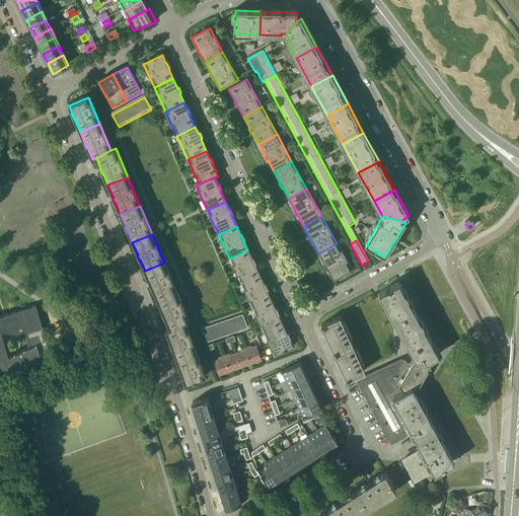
[(327,270),(334,281),(350,273),(350,272),(352,271),(337,243),(318,253),(324,265),(323,265),(326,270),(327,270)]
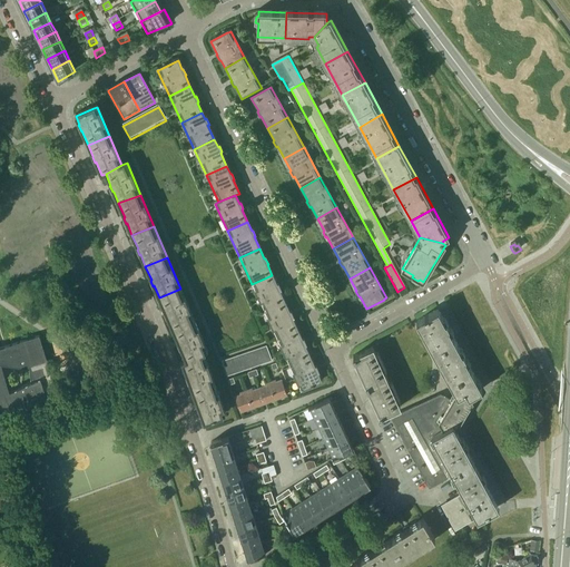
[(284,302),(279,292),(281,291),(278,285),(277,286),(272,275),(252,284),(264,311),(284,302)]
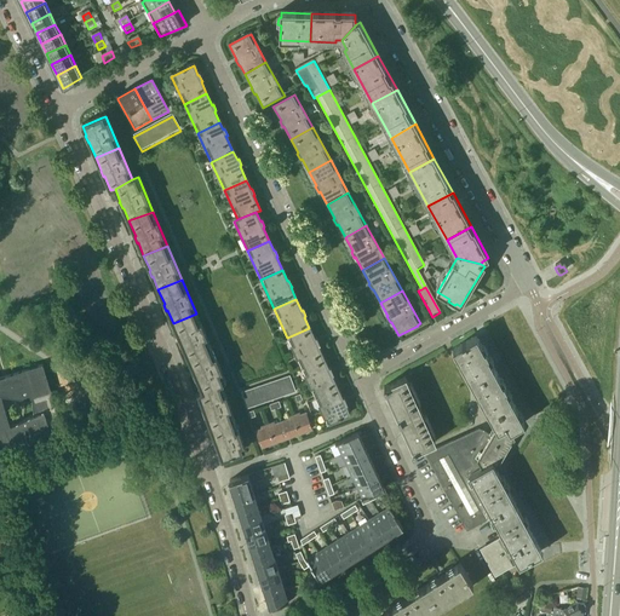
[(178,339),(181,345),(182,345),(188,357),(212,349),(196,314),(173,323),(179,338),(178,339)]
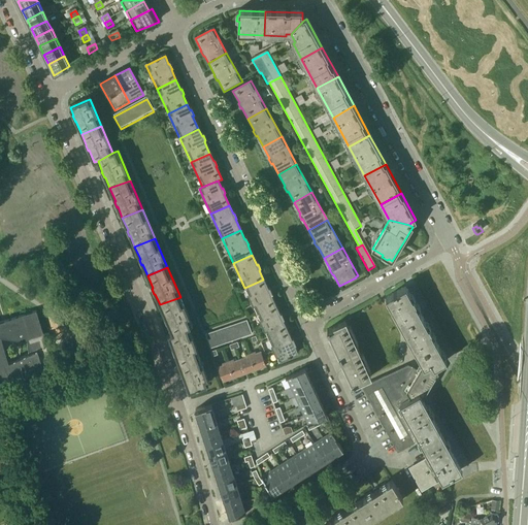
[(274,304),(270,295),(272,295),(269,290),(268,290),(263,280),(244,288),(256,314),(274,304)]
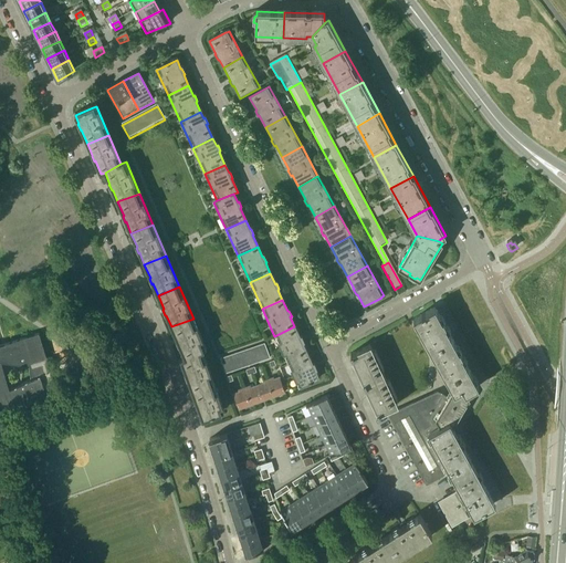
[(413,321),(430,352),(451,340),(435,310),(413,321)]
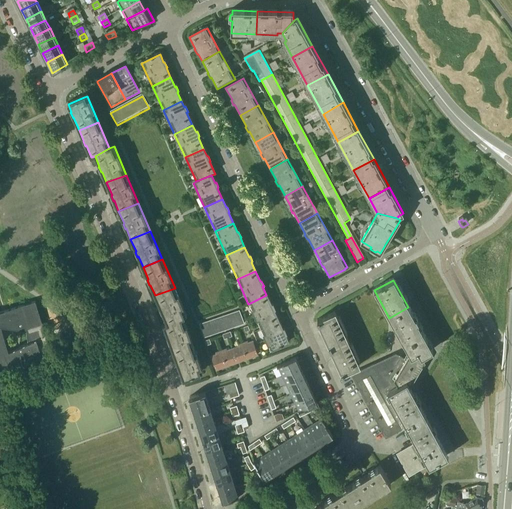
[(159,308),(162,313),(167,323),(183,317),(187,316),(175,288),(155,295),(160,308),(159,308)]
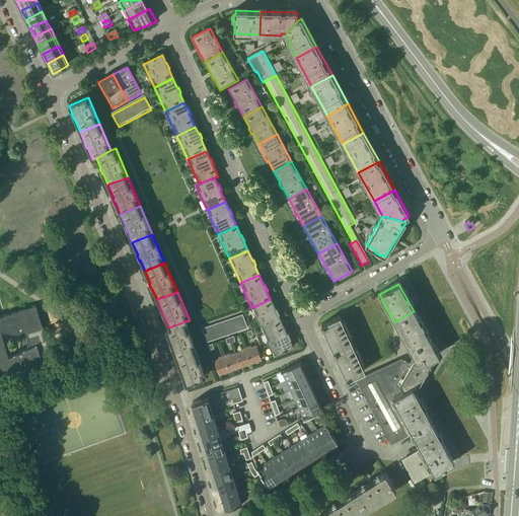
[(251,308),(263,333),(282,323),(278,315),(279,315),(277,310),(275,310),(270,299),(251,308)]
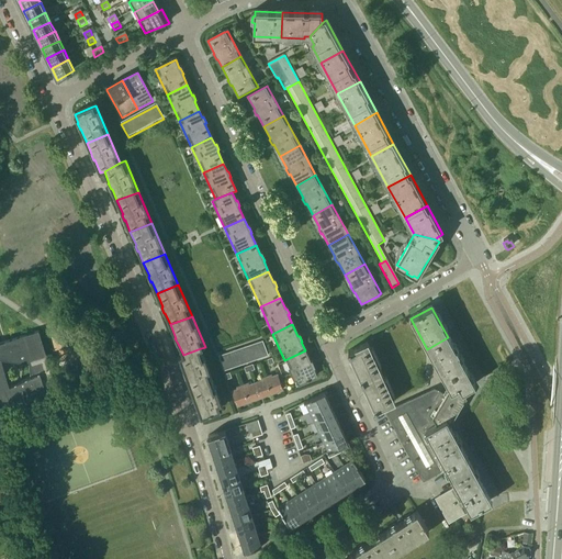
[(4,343),(0,344),(0,407),(57,391),(40,332),(4,343)]
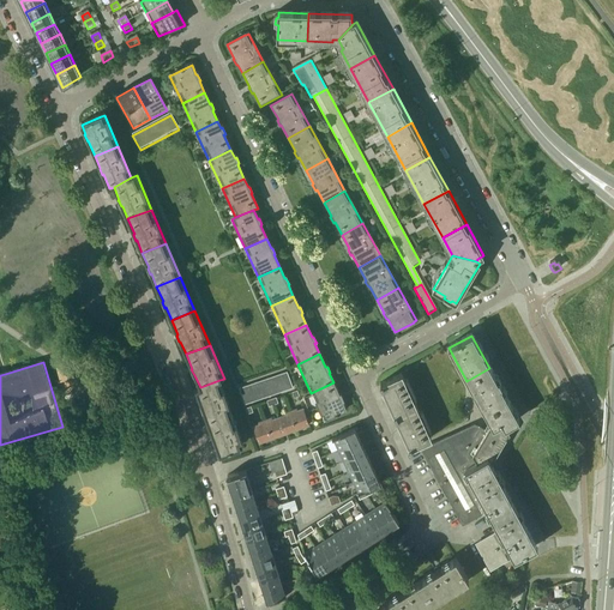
[(509,402),(489,368),(467,381),(485,414),(509,402)]
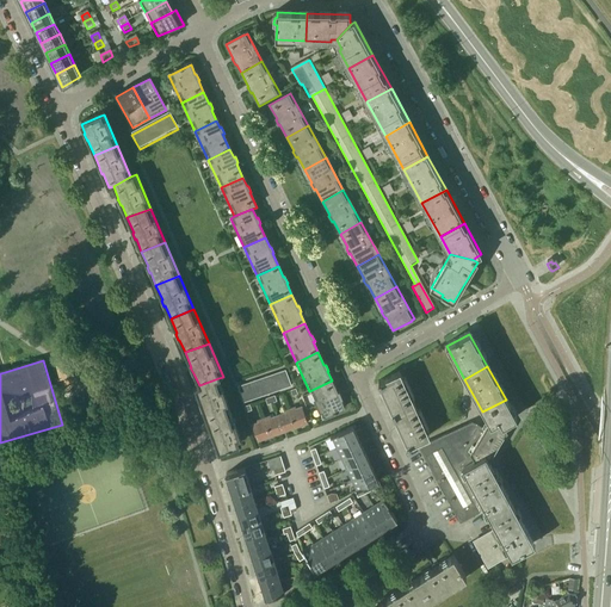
[(244,404),(291,388),(287,372),(239,389),(244,404)]
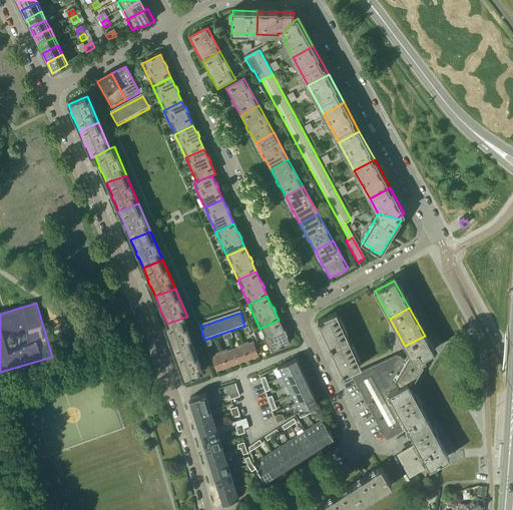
[(318,322),(331,349),(348,342),(335,314),(320,322),(318,322)]
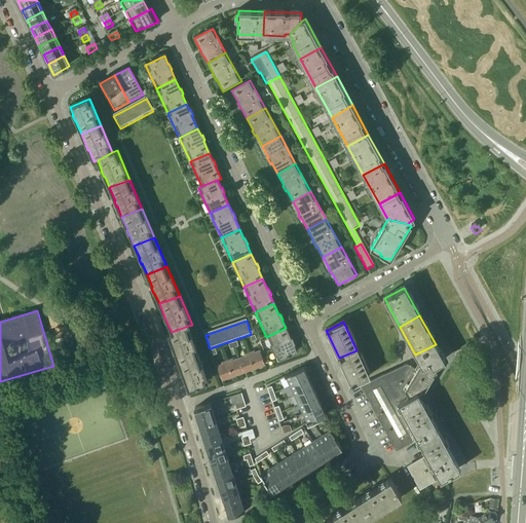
[(188,326),(172,332),(172,333),(168,335),(173,347),(172,347),(174,352),(175,352),(178,362),(198,355),(188,326)]
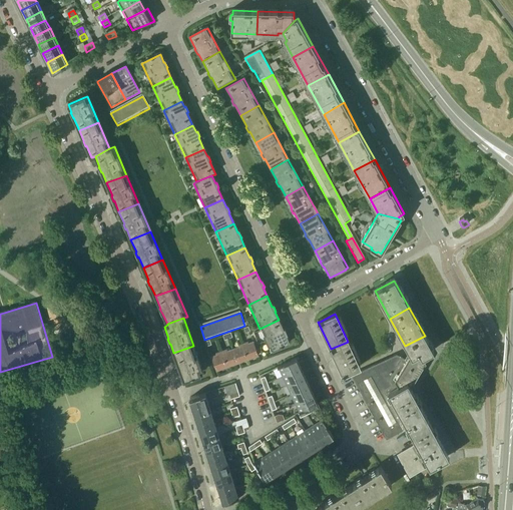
[(284,332),(279,320),(260,329),(271,353),(274,352),(290,345),(286,337),(287,336),(285,331),(284,332)]
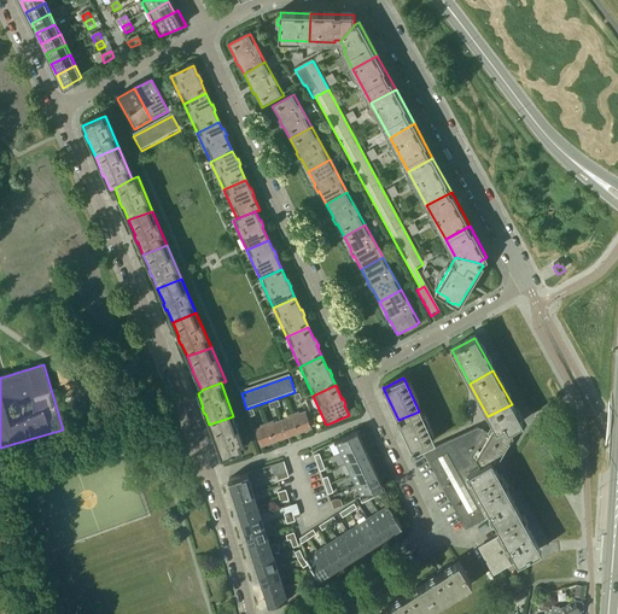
[(488,416),(494,428),(508,431),(523,425),(512,404),(488,416)]
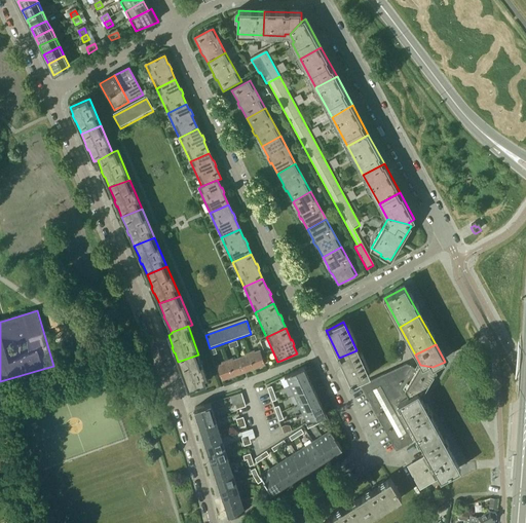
[(369,378),(357,350),(339,358),(351,386),(369,378)]
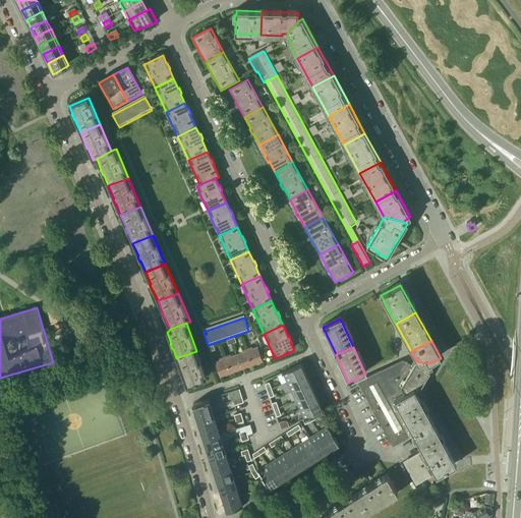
[(251,366),(263,363),(257,349),(251,351),(251,349),(246,350),(251,366)]
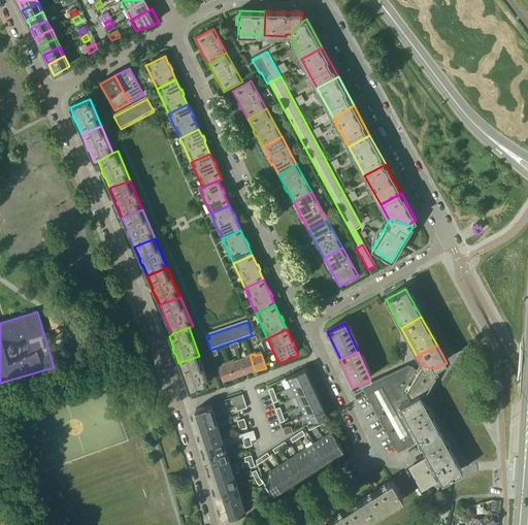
[(244,375),(255,371),(250,355),(243,358),(243,360),(239,361),(244,375)]
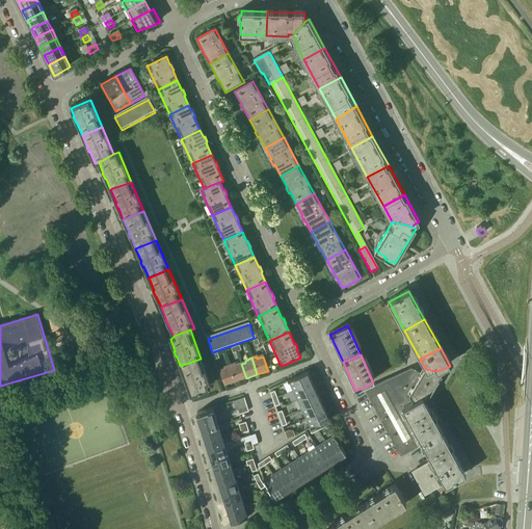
[(187,387),(190,395),(208,389),(210,388),(201,359),(180,366),(185,381),(184,381),(186,387),(187,387)]
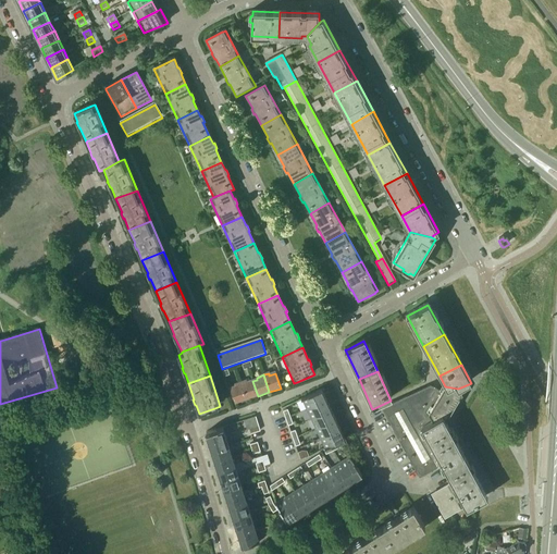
[(247,401),(258,396),(252,381),(247,383),(247,381),(240,383),(247,401)]
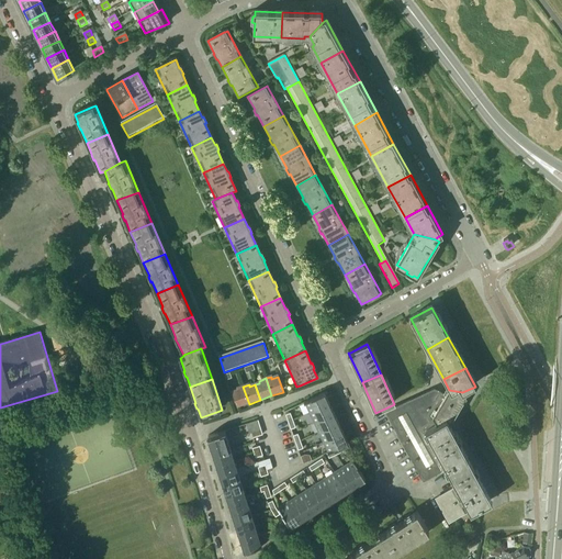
[(237,409),(249,404),(243,387),(237,389),(237,391),(232,393),(237,409)]
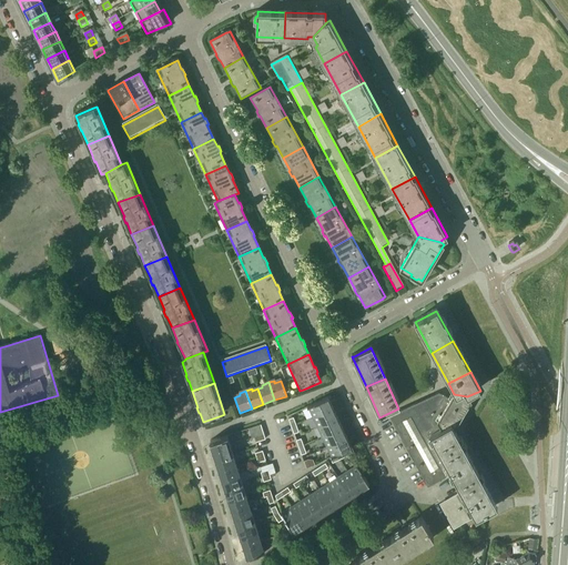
[(472,403),(467,396),(454,394),(449,402),(442,396),(416,409),(427,430),(439,453),(452,475),(473,463),(455,432),(472,403)]
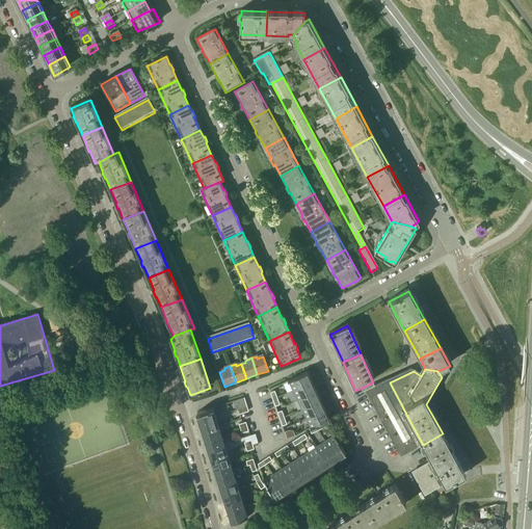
[(289,384),(293,392),(312,382),(308,373),(269,391),(269,392),(288,382),(288,384),(289,384)]
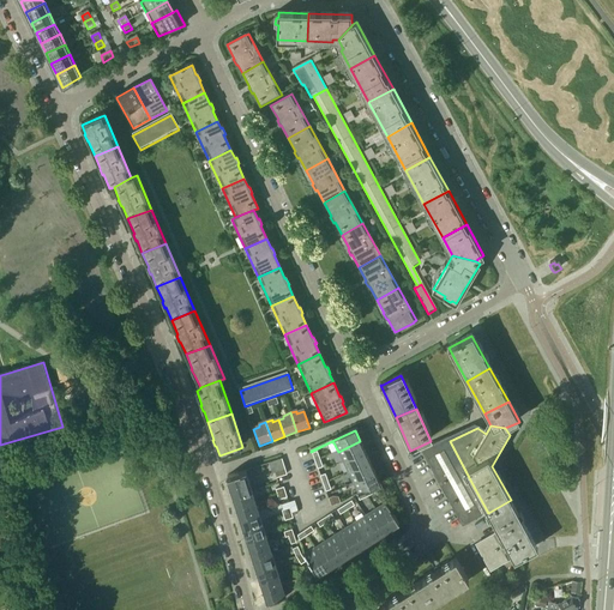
[(421,451),(434,476),(462,464),(450,441),(449,439),(421,451)]
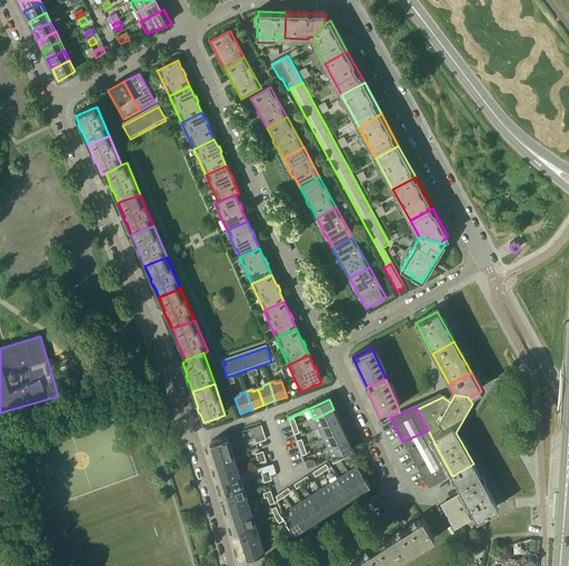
[(313,419),(318,429),(338,420),(333,409),(313,419)]
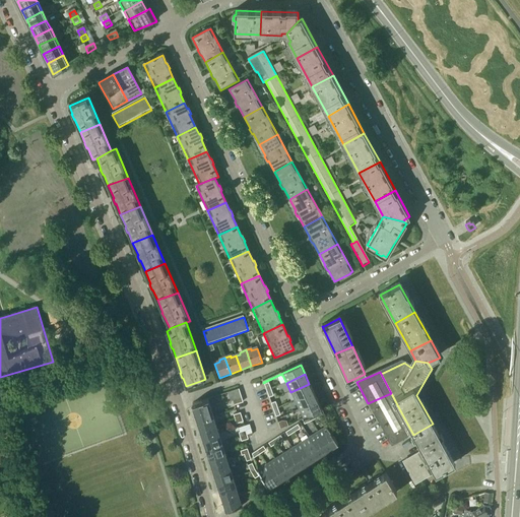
[(290,392),(295,402),(314,393),(309,384),(290,392)]
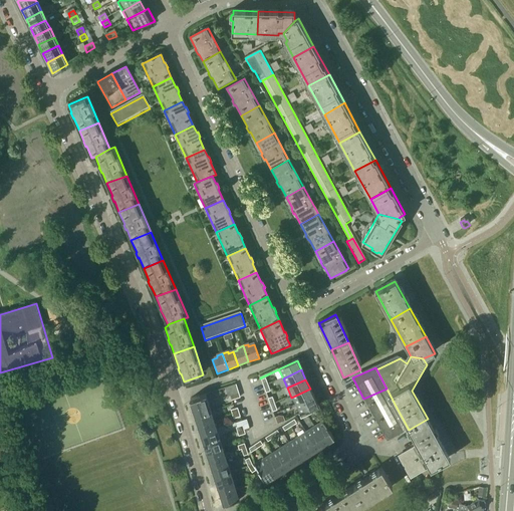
[(193,410),(208,405),(206,397),(206,396),(236,386),(201,397),(201,398),(190,401),(193,409),(193,410)]
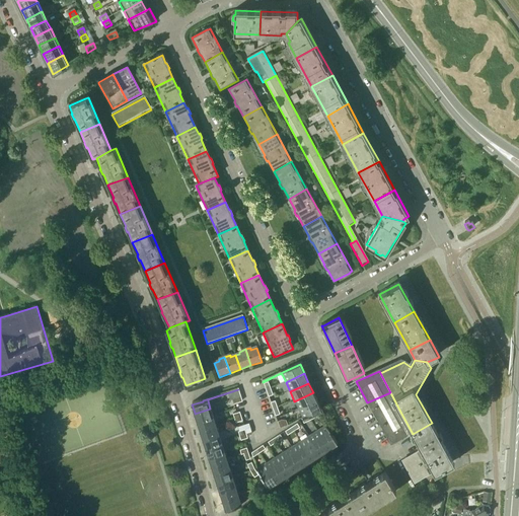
[(232,401),(241,398),(238,390),(227,393),(229,398),(231,398),(232,401)]
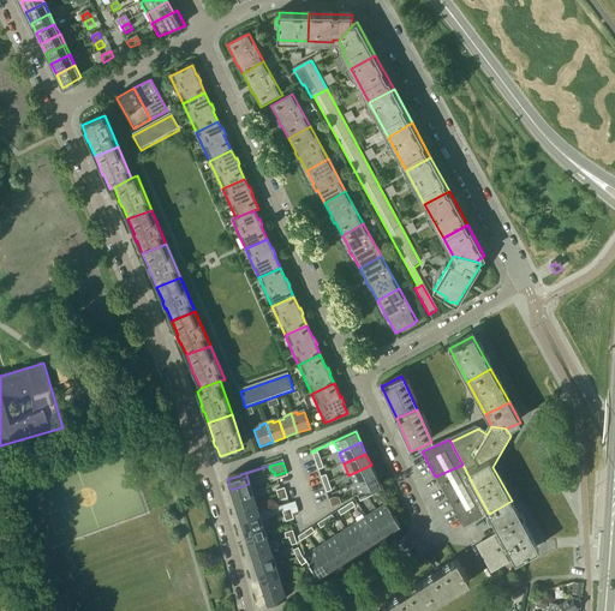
[(348,475),(354,486),(376,475),(371,465),(348,475)]
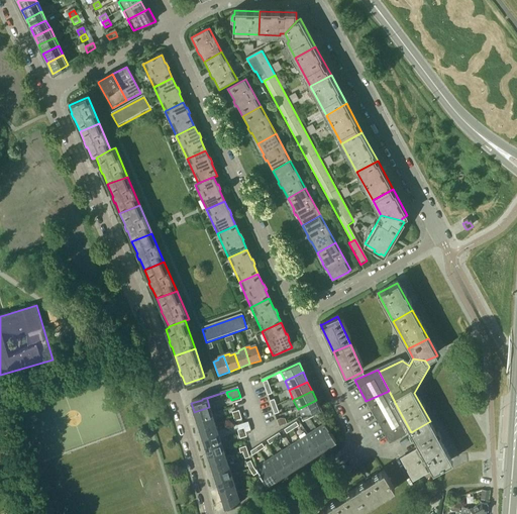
[(378,422),(400,412),(389,391),(366,401),(378,422)]
